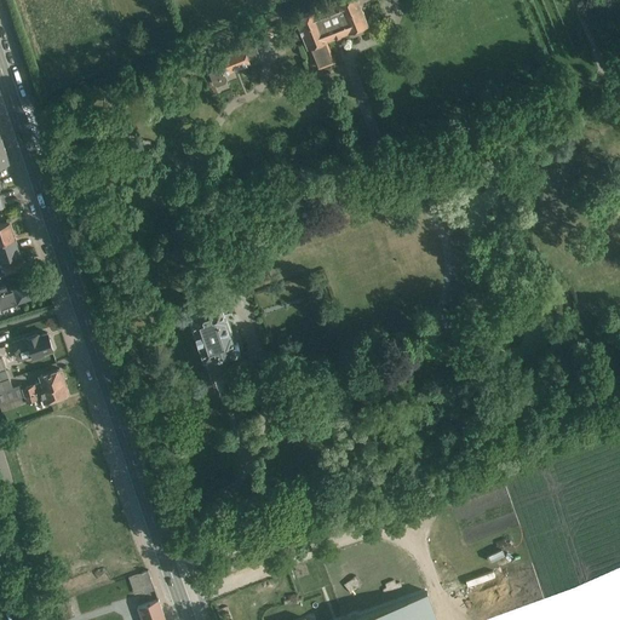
[(308,51),(368,26),(357,0),(336,0),(293,17),(308,51)]
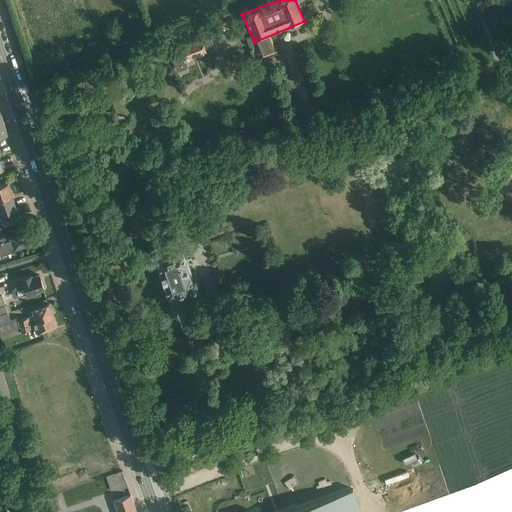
[(217,33),(225,28),(222,21),(214,26),(217,33)]
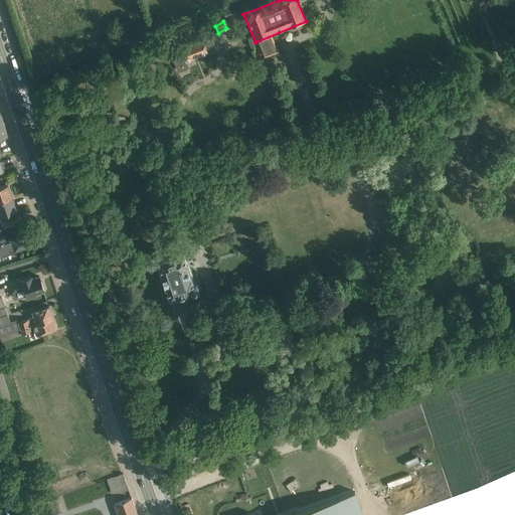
[(185,62),(207,52),(200,37),(178,47),(185,62)]
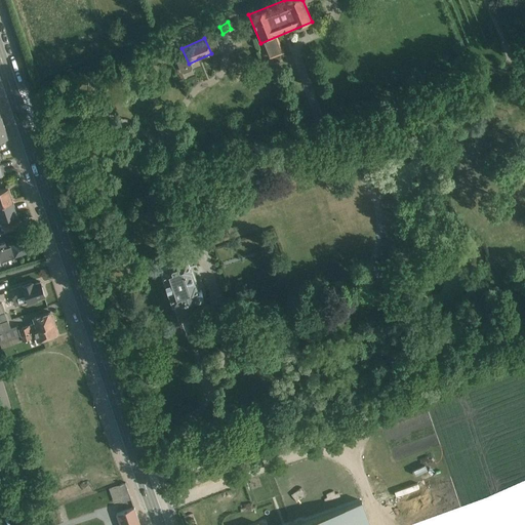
[(0,204),(13,200),(9,187),(0,189),(0,204)]
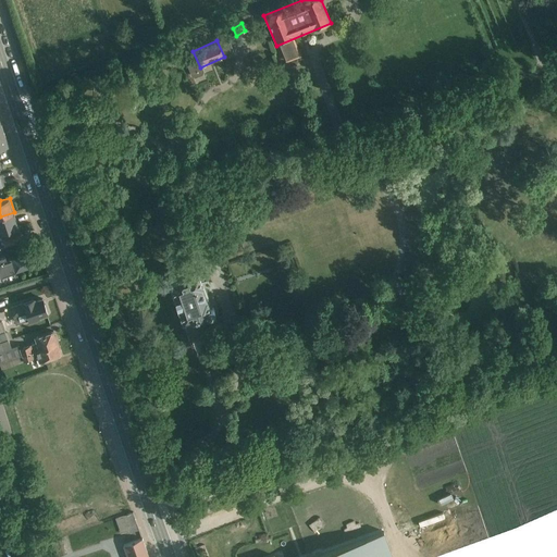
[(14,212),(0,217),(0,232),(20,226),(14,212)]
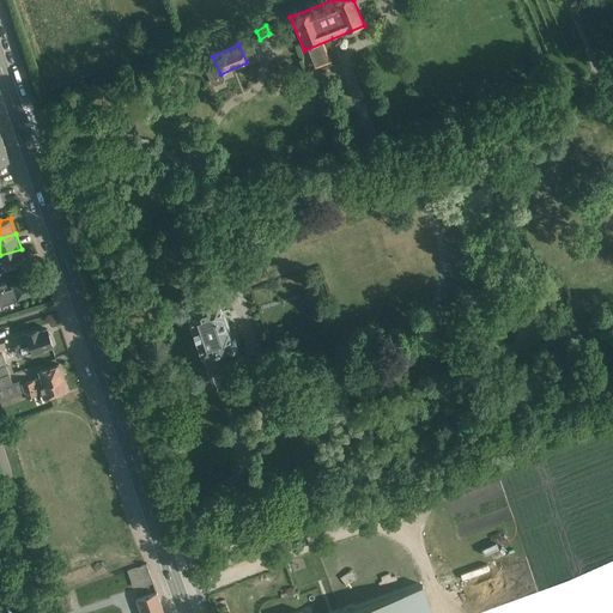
[(0,272),(25,265),(24,261),(25,260),(24,256),(23,256),(22,252),(0,259),(0,272)]
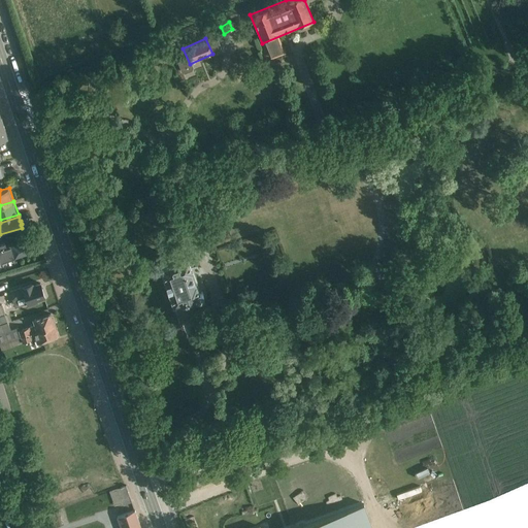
[(5,242),(0,243),(0,259),(0,261),(29,252),(29,251),(30,249),(29,245),(27,244),(25,239),(7,244),(5,243),(5,242)]
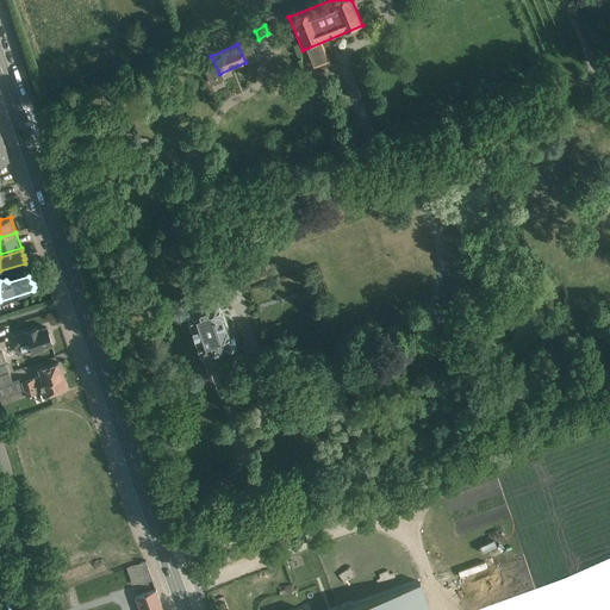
[(217,354),(232,349),(217,298),(182,309),(198,358),(201,356),(206,371),(222,366),(217,354)]
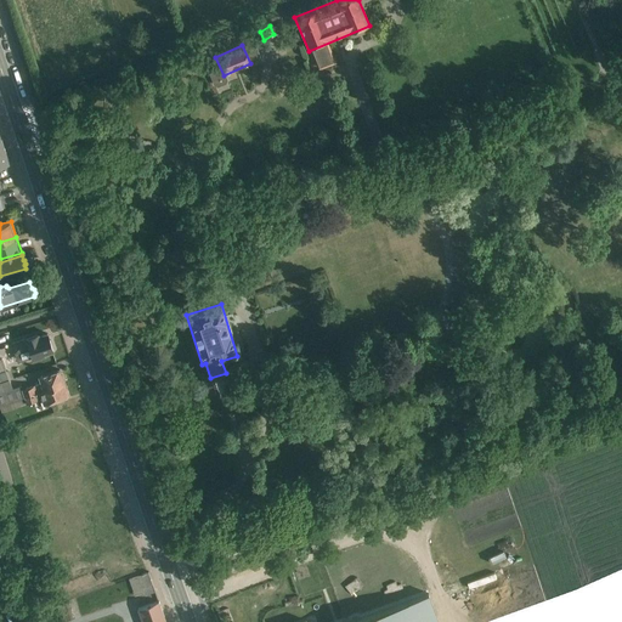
[(38,335),(12,344),(18,362),(32,358),(33,361),(46,357),(45,354),(54,350),(47,333),(39,337),(38,335)]
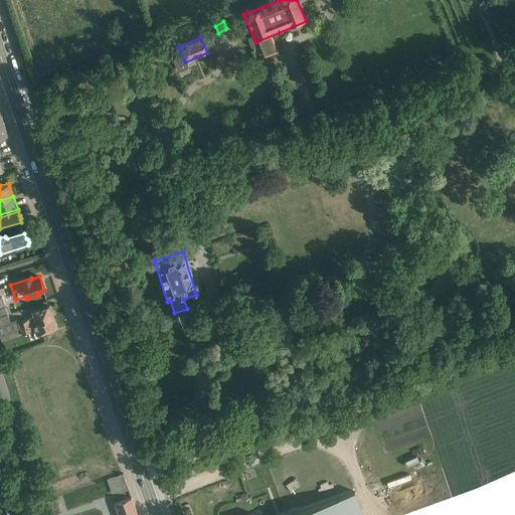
[(7,314),(0,316),(0,335),(53,317),(49,306),(31,311),(33,317),(18,322),(17,319),(10,321),(7,314)]
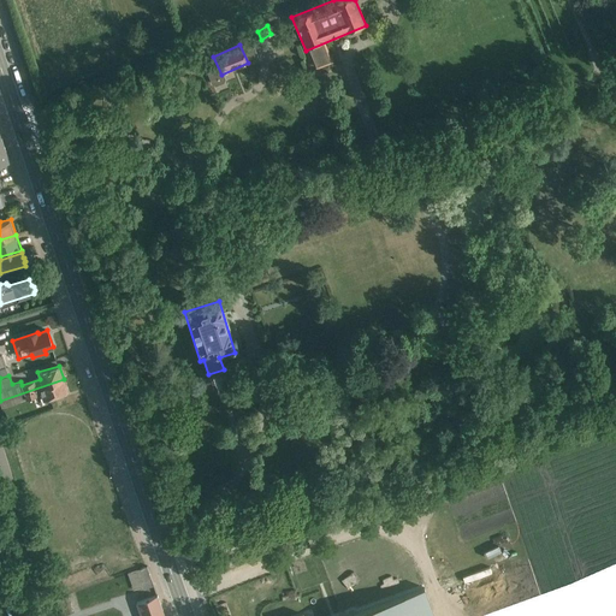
[(64,379),(0,401),(0,403),(3,408),(41,395),(45,402),(55,398),(55,396),(69,391),(64,379)]
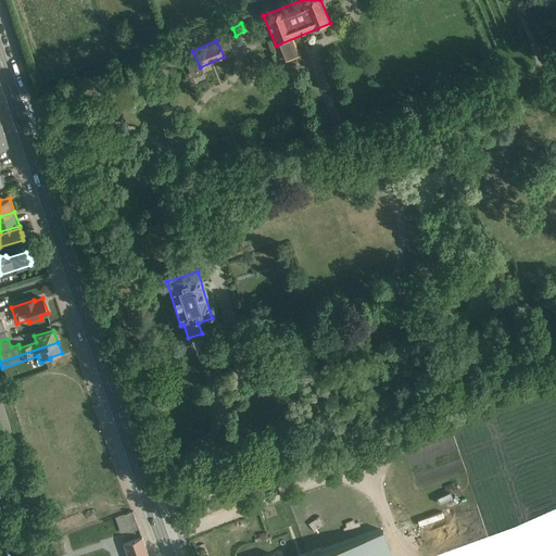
[(285,503),(278,505),(285,519),(291,516),(285,503)]
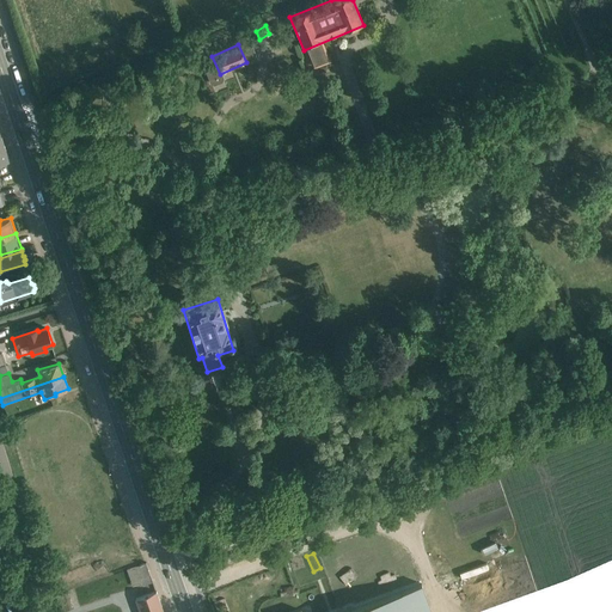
[(146,563),(127,569),(133,586),(142,583),(144,585),(153,582),(146,563)]
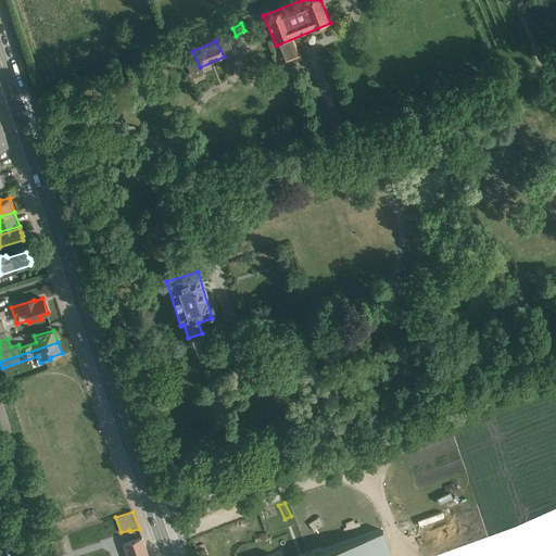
[(57,513),(46,516),(48,525),(59,522),(57,513)]
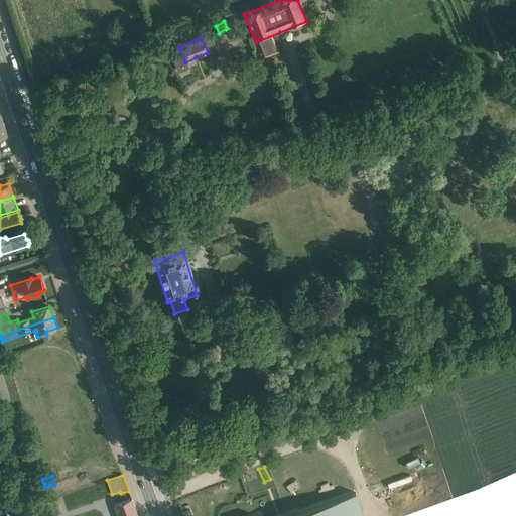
[(368,515),(361,493),(295,515),(368,515)]
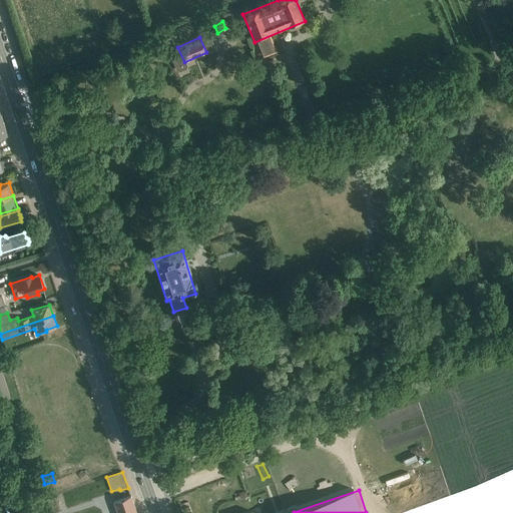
[(235,497),(234,497),(235,500),(250,498),(250,496),(248,494),(246,494),(245,492),(244,491),(238,492),(238,493),(237,493),(237,494),(237,496),(235,497)]
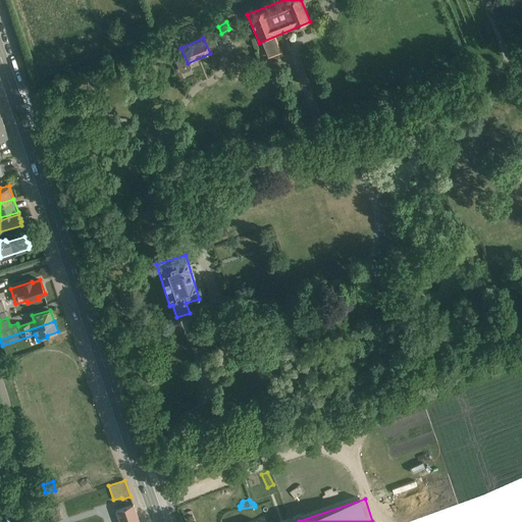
[(57,504),(48,507),(52,521),(61,519),(57,504)]
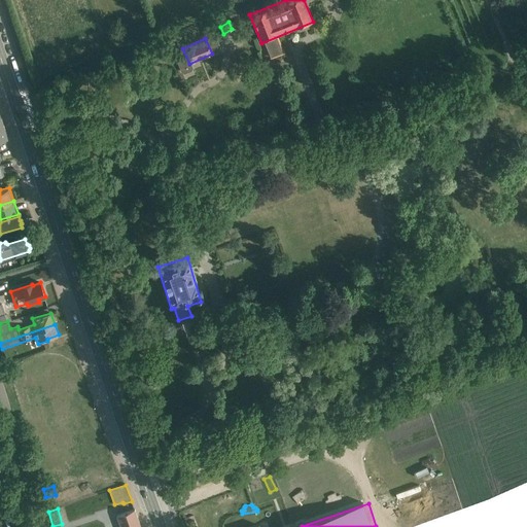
[(141,526),(135,510),(117,516),(120,524),(120,526),(141,526)]
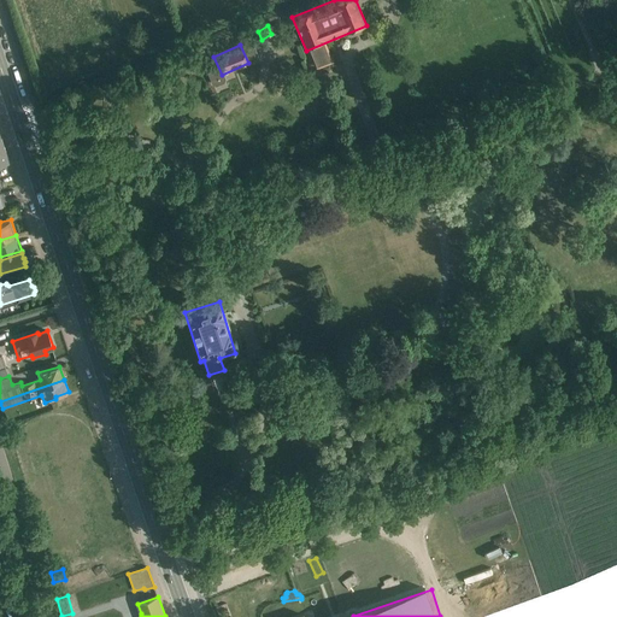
[(216,607),(216,609),(218,616),(229,616),(231,616),(228,605),(227,604),(225,604),(224,604),(217,606),(216,606),(216,607)]
